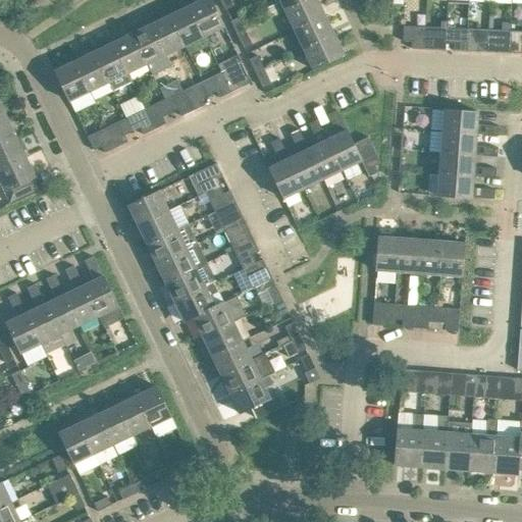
[(201,0),(190,6),(205,36),(224,27),(211,0),(201,0)]
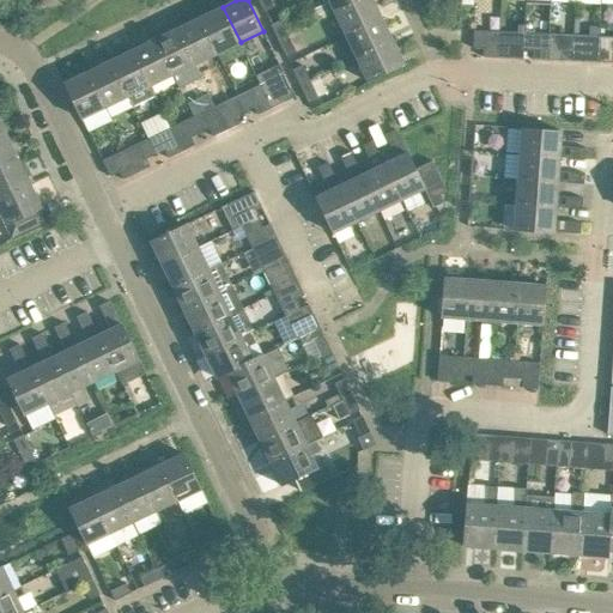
[(259,0),(265,11),(274,6),(271,0),(259,0)]
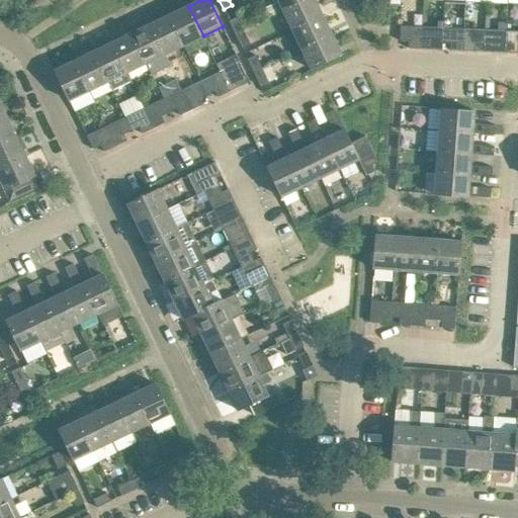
[(283,11),(306,0),(278,0),(279,1),(261,10),(265,19),(283,11)]
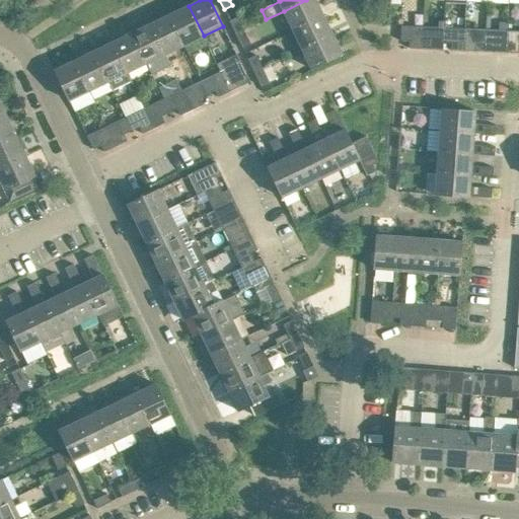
[(294,29),(323,15),(315,0),(306,0),(284,11),(294,29)]
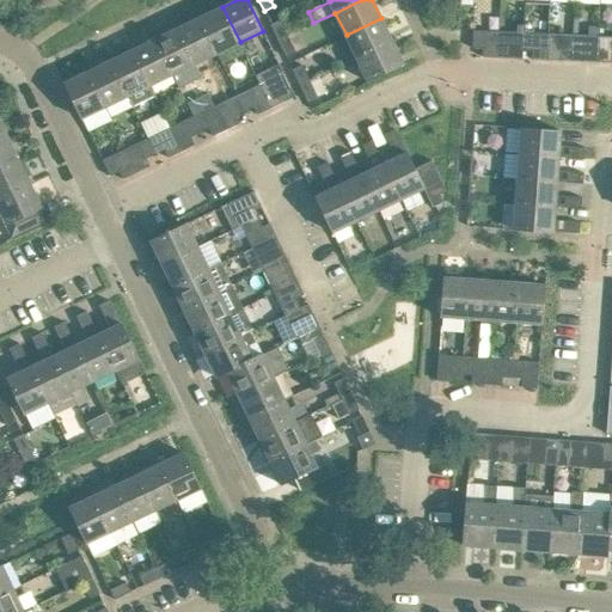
[(239,43),(240,42),(222,7),(201,18),(218,54),(222,63),(244,54),(239,43)]
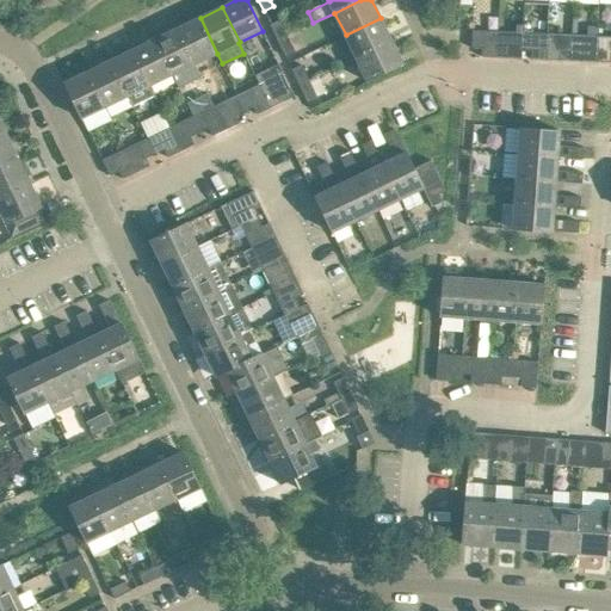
[(195,63),(217,54),(201,18),(178,29),(195,63)]
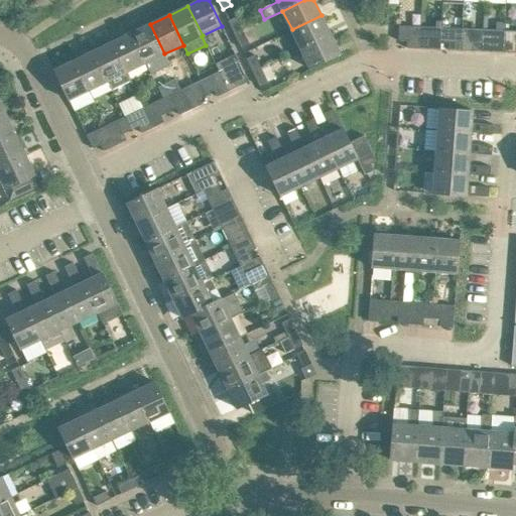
[(301,48),(331,34),(321,15),(292,29),(301,48)]
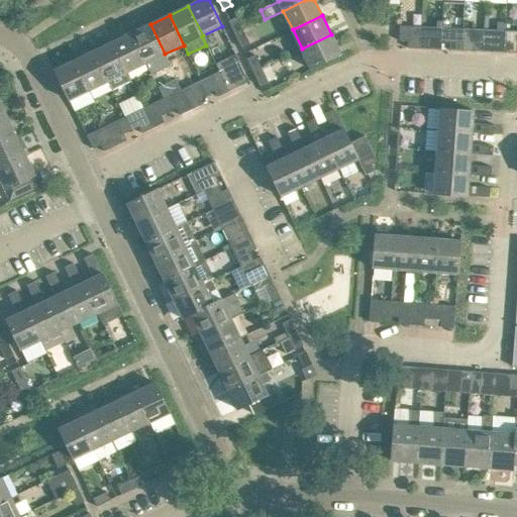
[(235,34),(243,30),(243,29),(252,25),(250,21),(241,25),(237,17),(229,21),(235,34)]
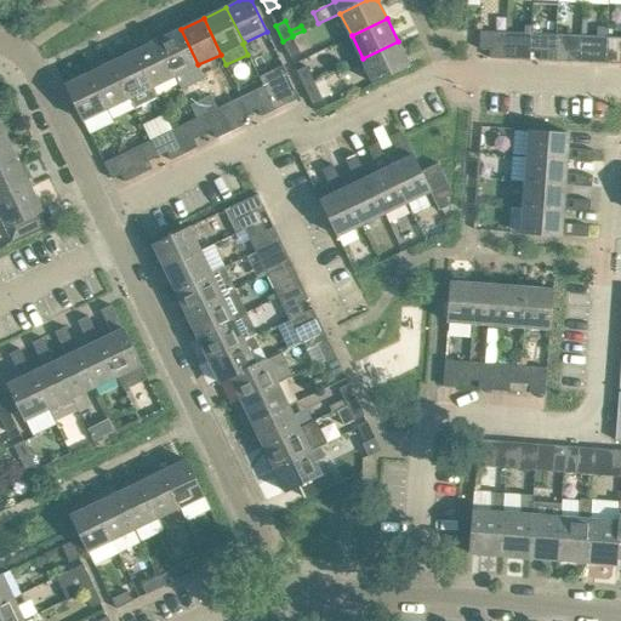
[(506,32),(505,58),(530,60),(530,51),(531,33),(531,26),(524,24),(524,33),(506,32)]
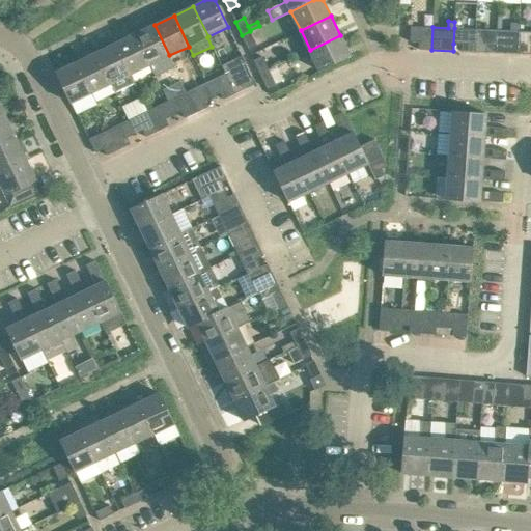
[(149,65),(169,55),(155,25),(135,34),(149,65)]
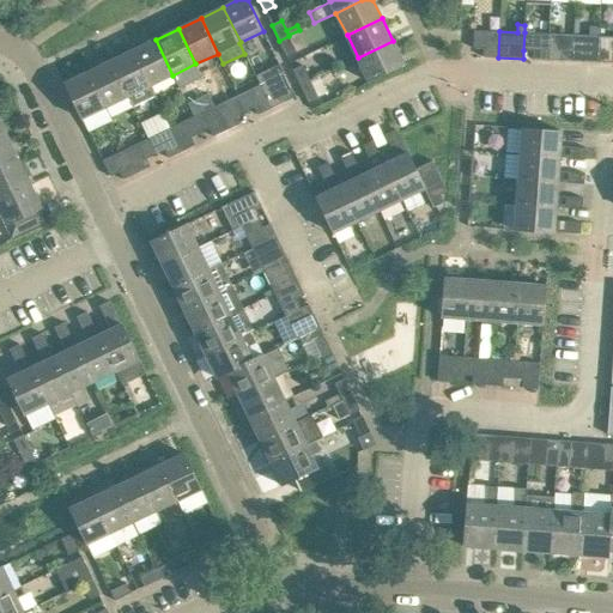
[(498,58),(499,31),(474,30),(473,48),(485,48),(485,56),(498,58)]
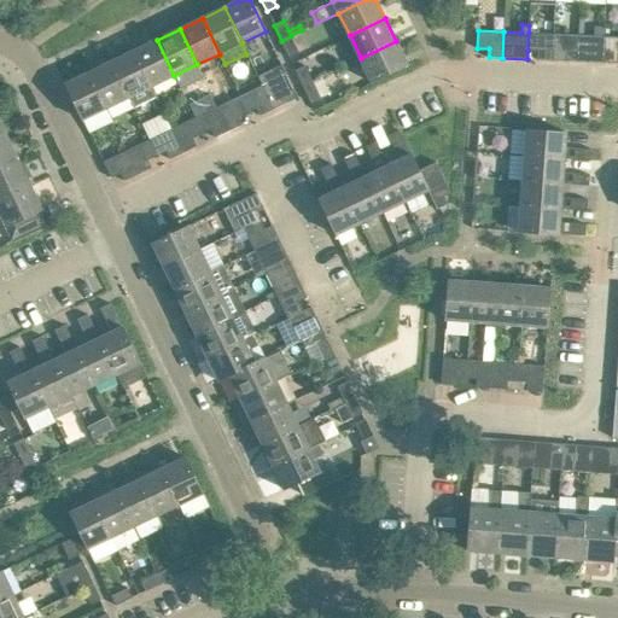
[(552,60),(553,34),(529,33),(528,51),(538,51),(538,59),(552,60)]
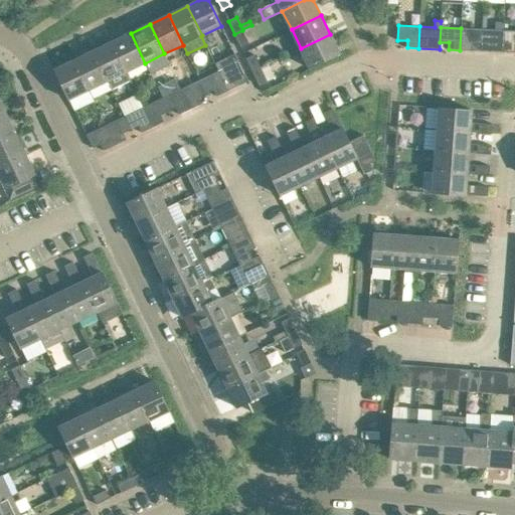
[(481,51),(482,29),(461,28),(460,50),(481,51)]
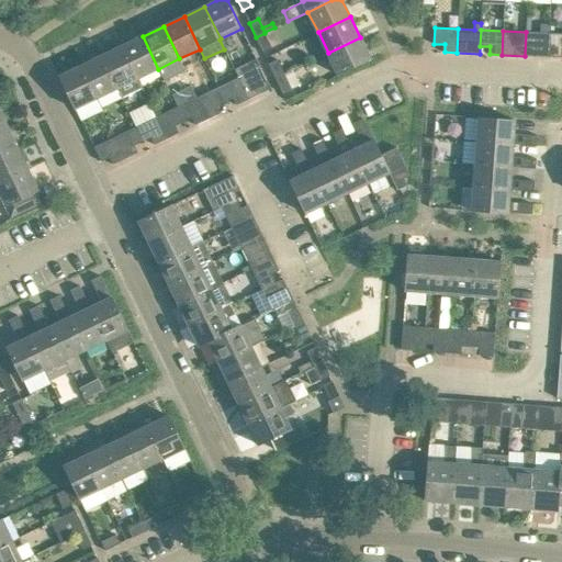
[(548,57),(549,33),(526,32),(525,56),(548,57)]
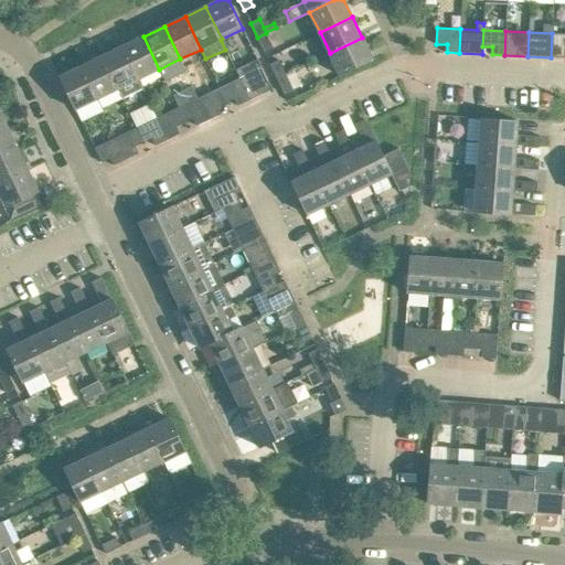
[(266,33),(257,38),(264,52),(273,48),(266,33)]
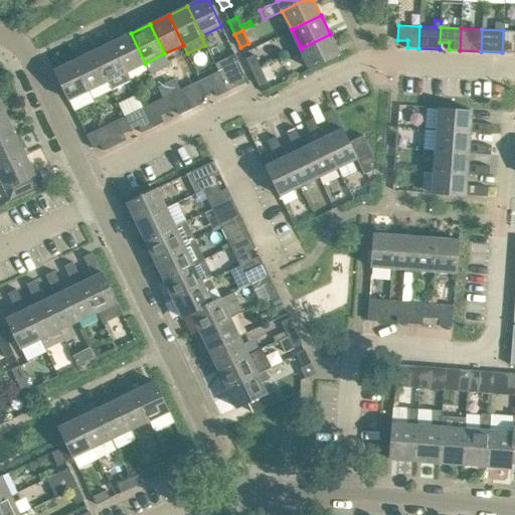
[(514,45),(514,30),(503,30),(502,52),(514,52),(514,45)]
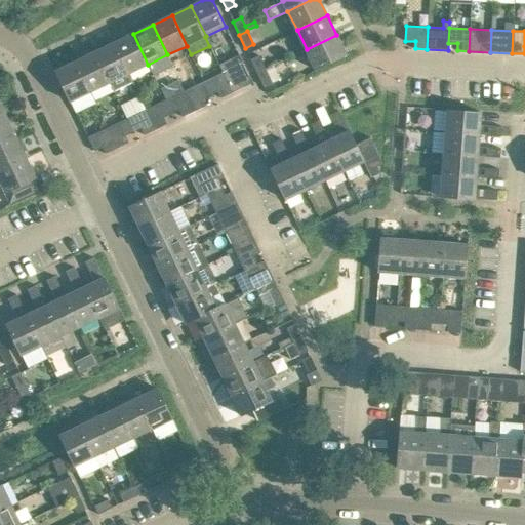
[(129,74),(148,65),(133,34),(114,43),(129,74)]
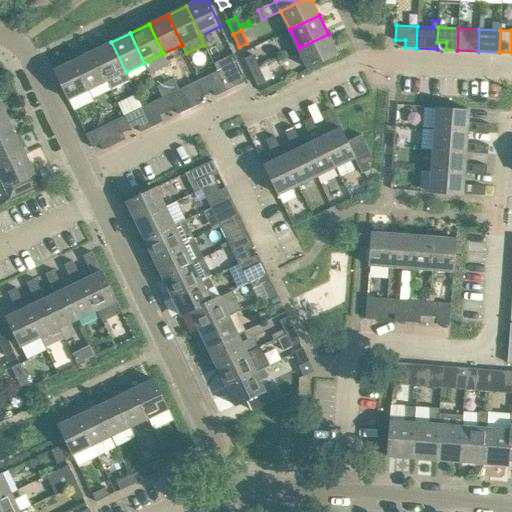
[(299,48),(308,68),(338,53),(328,34),(299,48)]
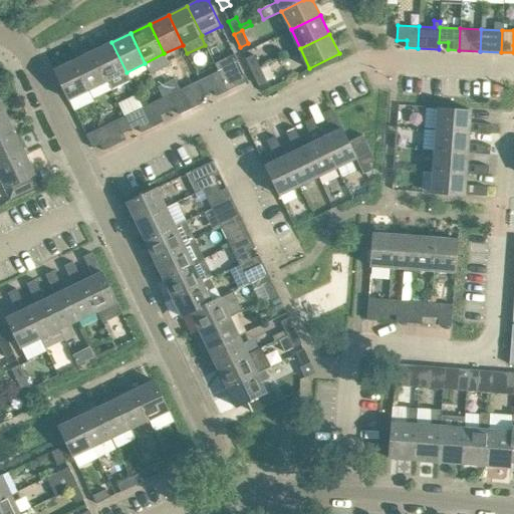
[(125,72),(126,72),(111,42),(92,51),(107,81),(107,80),(111,88),(130,80),(125,72)]
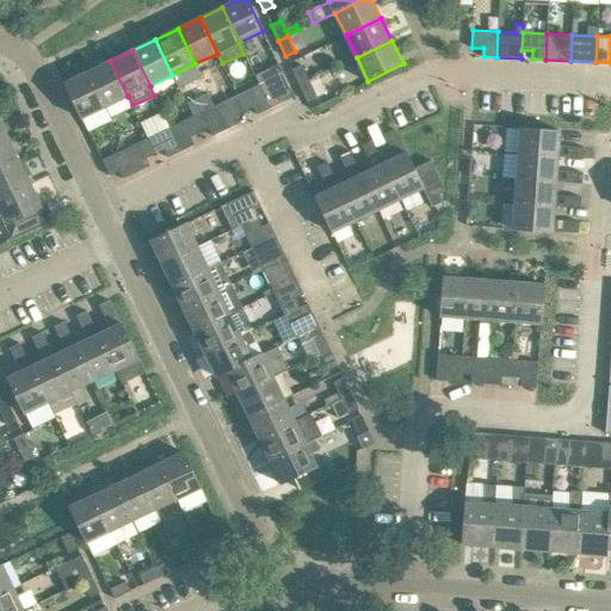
[(105,107),(128,97),(110,61),(88,72),(105,107)]
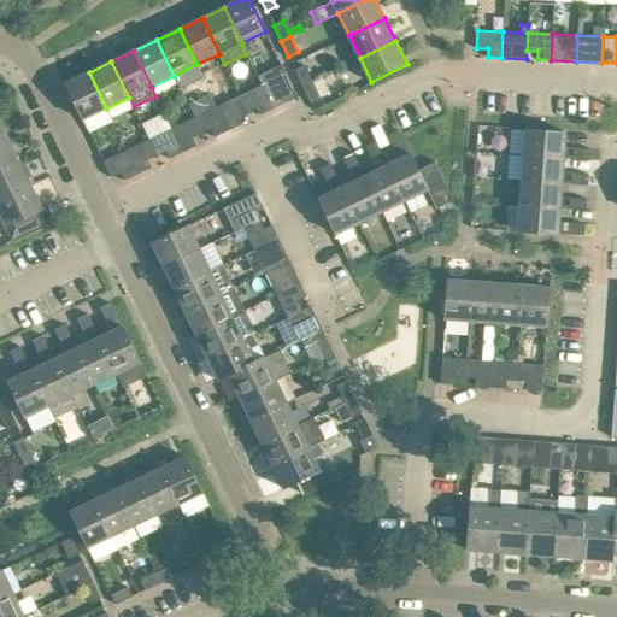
[(303,87),(313,82),(305,65),(295,70),(303,87)]
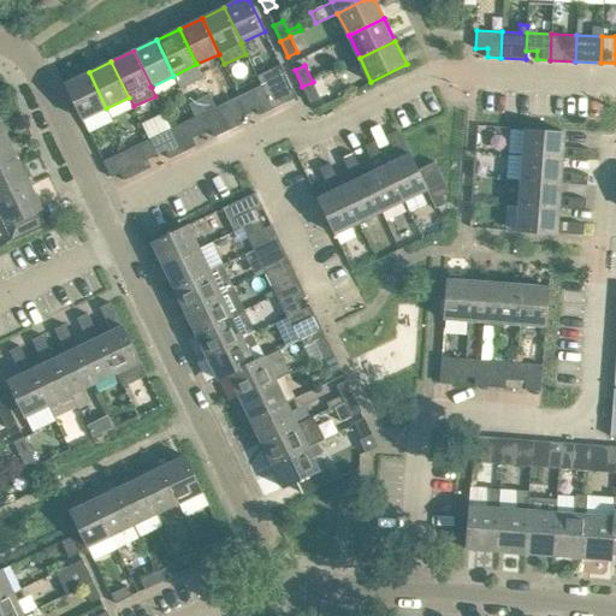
[(82,119),(106,108),(89,72),(65,83),(82,119)]
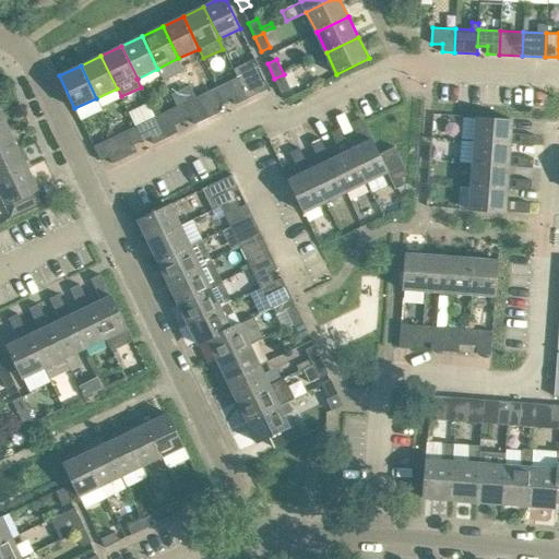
[(249,72),(238,76),(249,99),(261,94),(257,85),(265,82),(258,67),(249,72)]
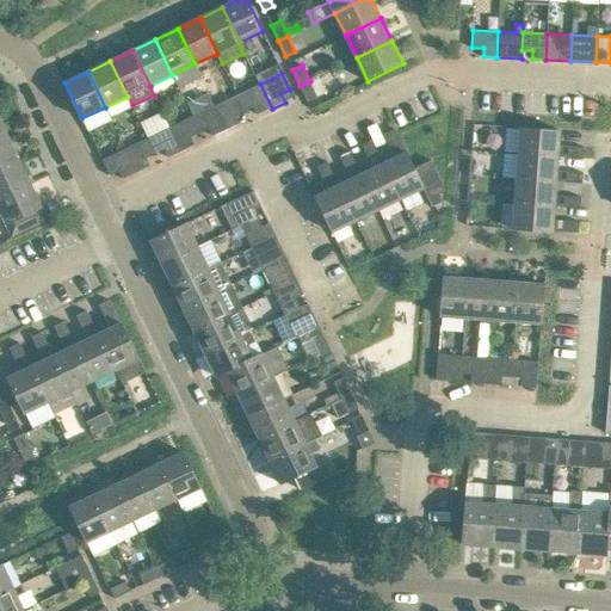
[(300,86),(307,100),(318,96),(310,81),(300,86)]
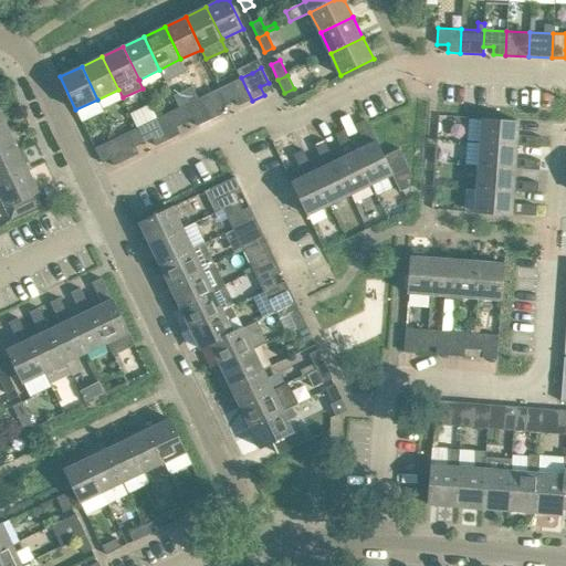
[(237,80),(219,88),(220,88),(227,103),(236,98),(239,106),(252,101),(241,77),(237,80)]
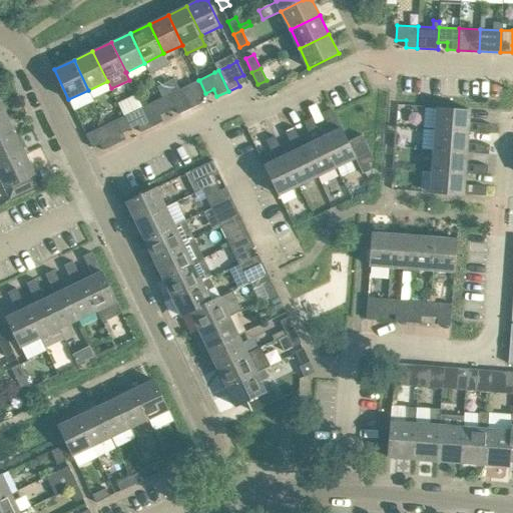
[(188,77),(176,82),(180,89),(190,109),(208,100),(205,93),(199,80),(191,84),(188,77)]
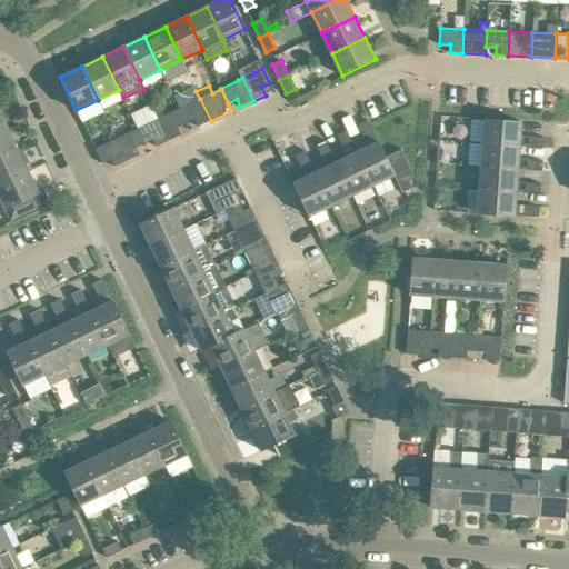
[(199,127),(211,121),(200,99),(179,108),(187,123),(195,119),(199,127)]
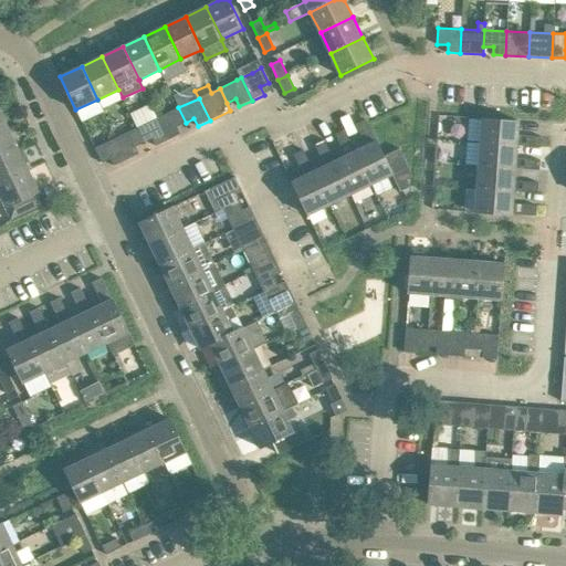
[(177,127),(186,123),(178,107),(157,118),(168,139),(180,134),(177,127)]
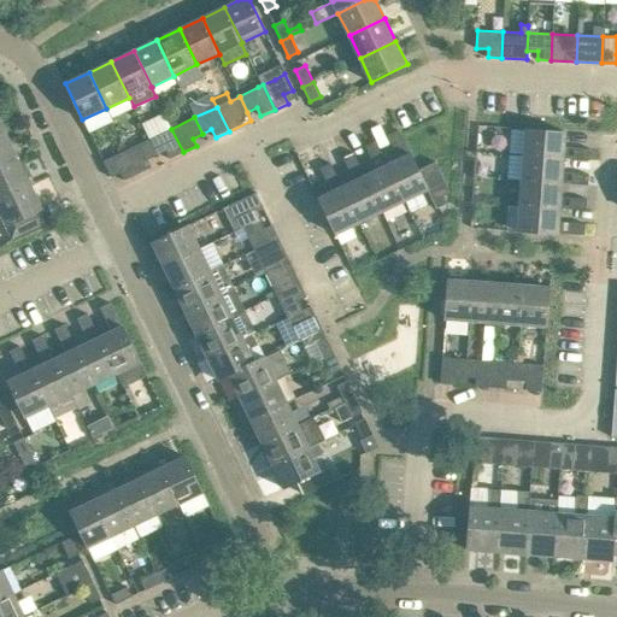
[(170,159),(183,152),(171,129),(148,140),(157,156),(165,151),(170,159)]
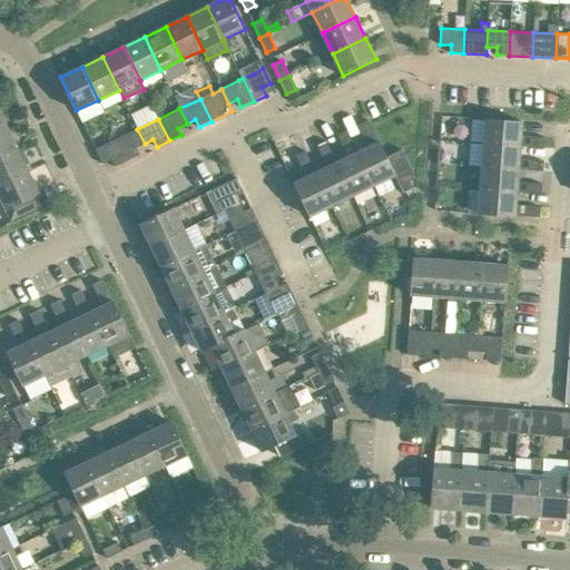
[(484,143),(521,146),(522,121),(485,119),(484,143)]
